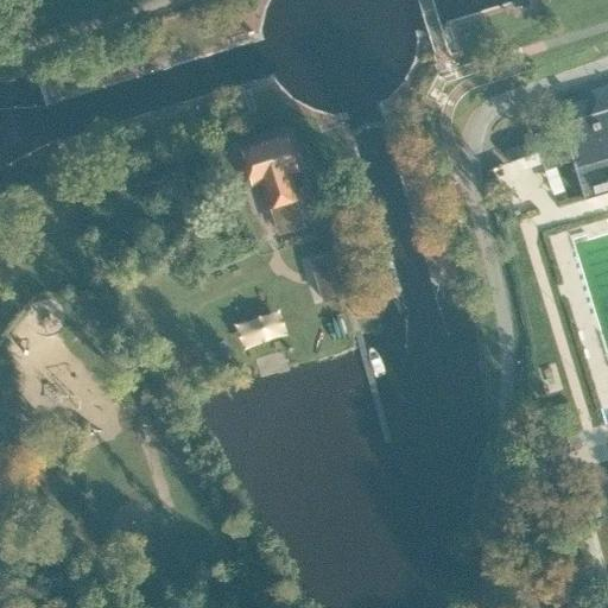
[(607,106),(559,121),(582,198),(607,189),(607,106)]
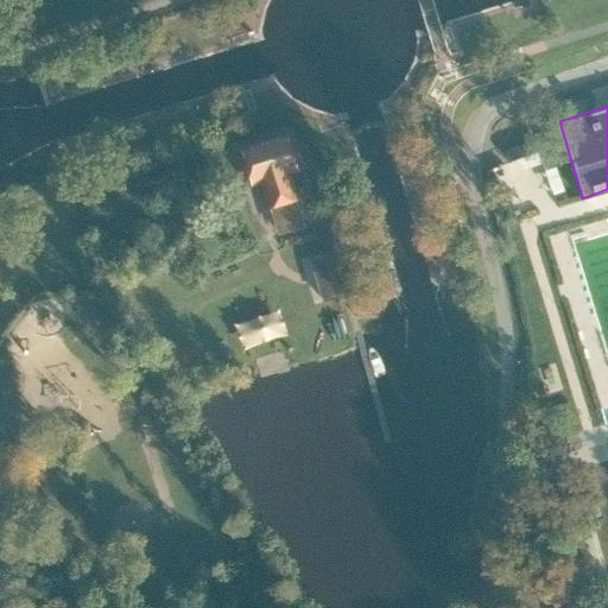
[(299,177),(290,147),(241,163),(251,192),(264,188),(273,219),(279,240),(303,233),(296,211),(286,181),(299,177)]
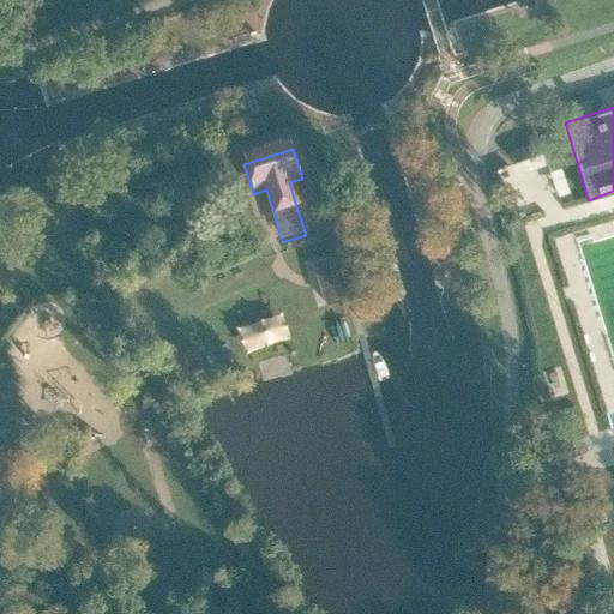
[(311,210),(299,214),(306,235),(282,242),(286,254),(321,244),(311,210)]
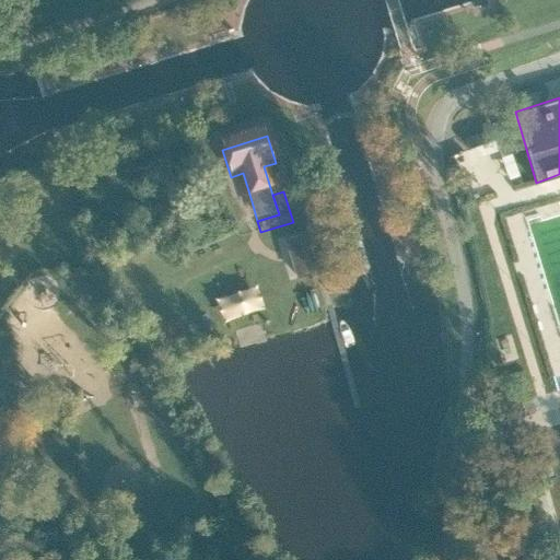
[(313,273),(302,236),(286,241),(296,278),(313,273)]
